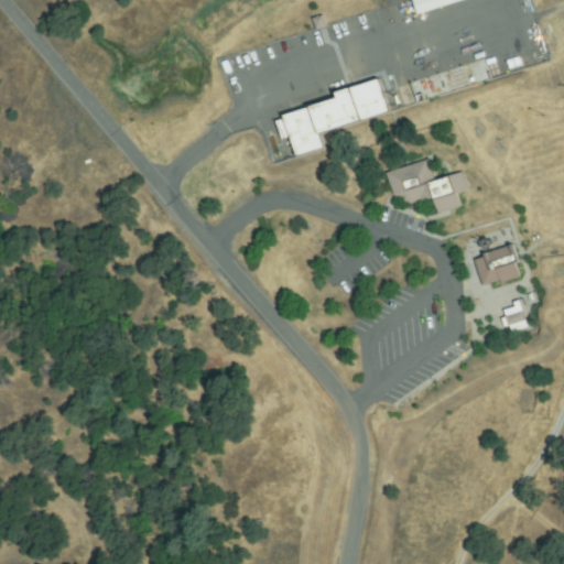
[(461,0),(419,13),(414,0),(461,0)]
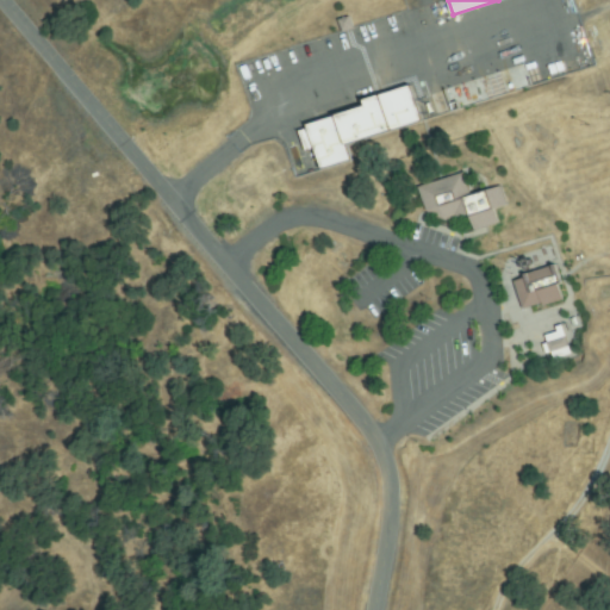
[(529,86),(453,110),(447,91),(523,67),(529,86)]
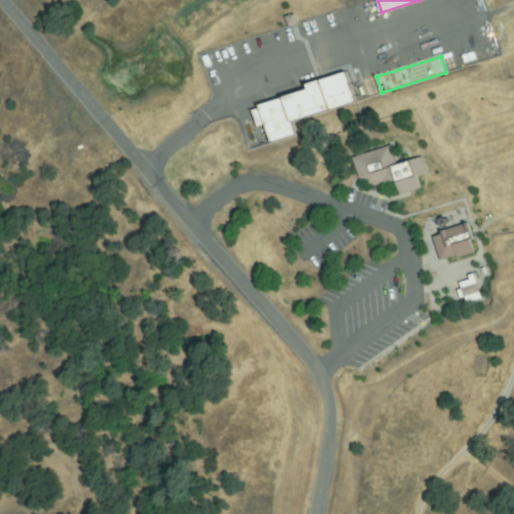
[(271,143),(264,125),(259,127),(252,108),(344,73),(354,99),(290,124),(293,134),(271,143)]
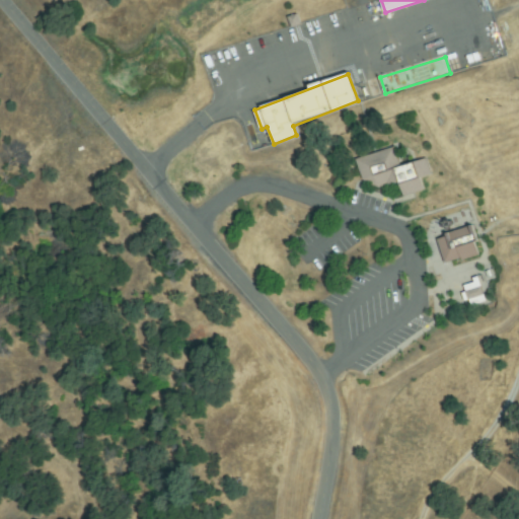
[(421,176),(423,192),(403,194),(401,180),(365,186),(361,155),(395,151),(397,165),(428,161),(430,175),(421,176)]
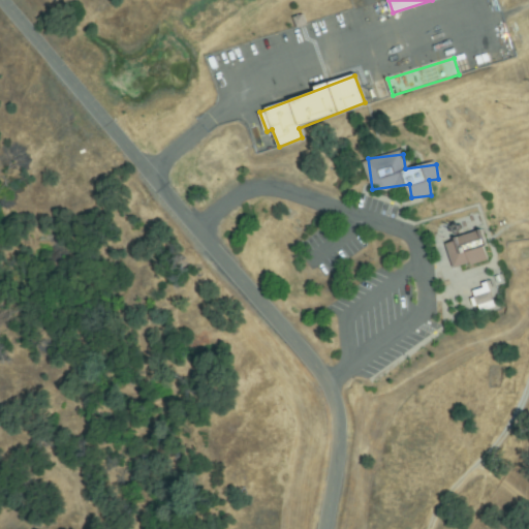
[(481,234),(488,259),(455,267),(448,242),(481,234)]
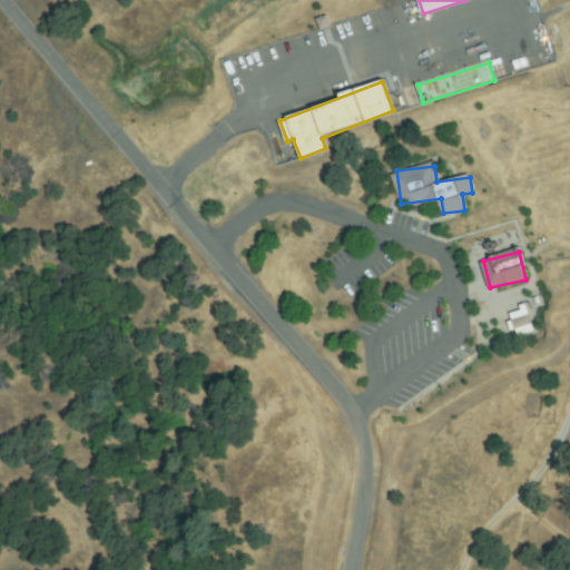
[(518,337),(508,316),(523,310),(533,330),(518,337)]
